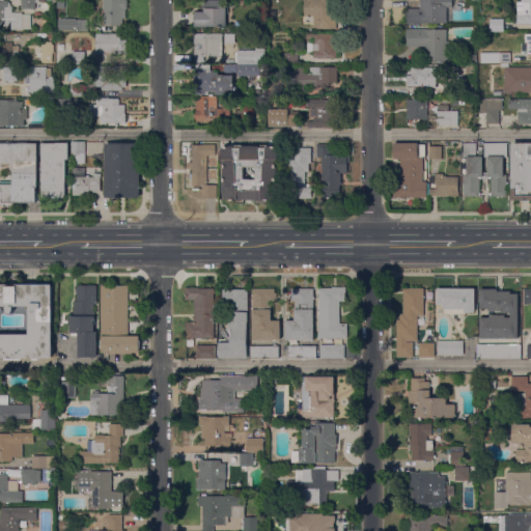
[(23,30),(10,30),(10,25),(0,25),(0,0),(4,0),(4,1),(8,1),(9,1),(9,3),(10,3),(10,6),(12,6),(12,12),(23,12),(23,30)]
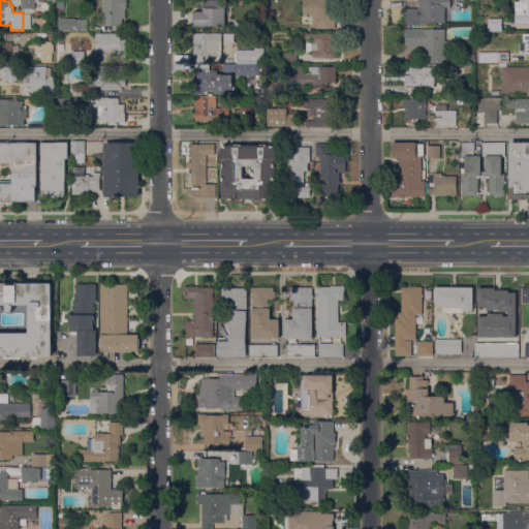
[(39,0),(39,3),(35,3),(35,8),(21,9),(21,0),(39,0)]
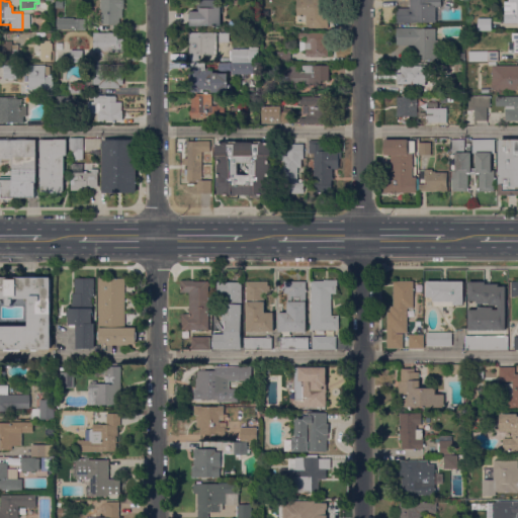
[(123,0),(123,8),(122,8),(122,18),(120,18),(119,24),(101,24),(101,9),(100,9),(100,0),(123,0)]
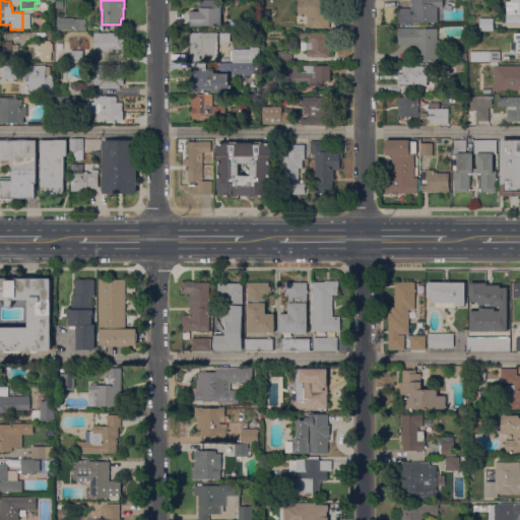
[(191,25),(191,11),(197,11),(197,0),(222,0),(222,6),(223,6),(223,13),(221,13),(221,25),(191,25)]
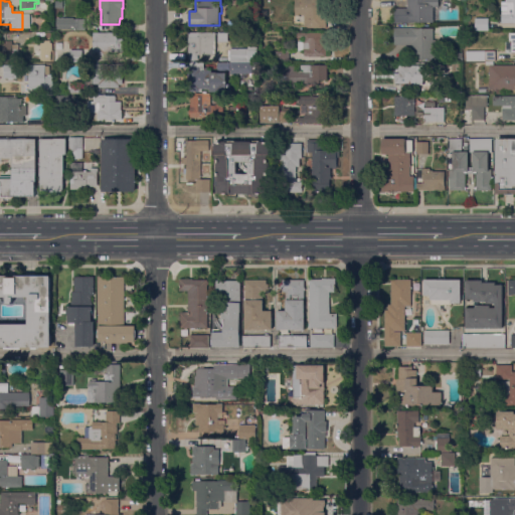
[(326,0),(326,28),(304,28),(304,16),(295,16),(295,0),(326,0)]
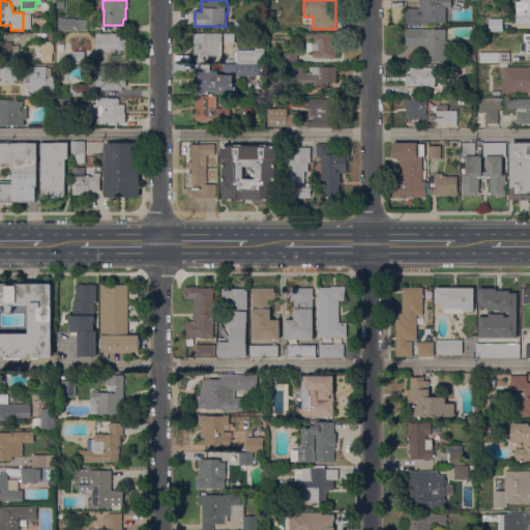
[(451,0),(451,7),(446,7),(446,23),(423,23),(423,24),(406,24),(406,9),(419,9),(419,0),(451,0)]
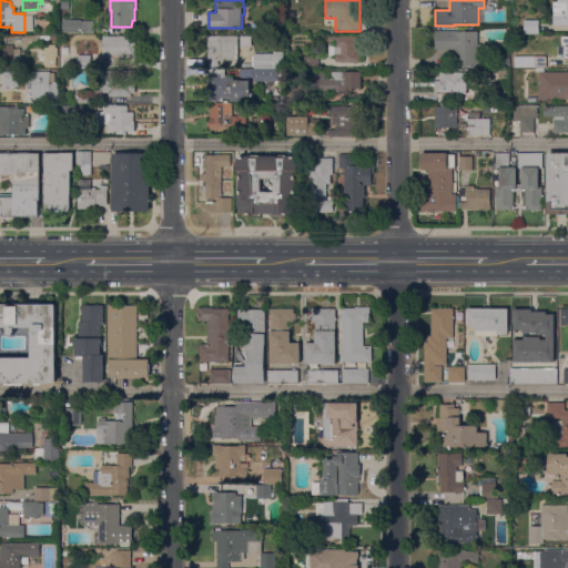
[(567,26),(553,26),(553,2),(558,2),(558,0),(567,0),(567,26)]
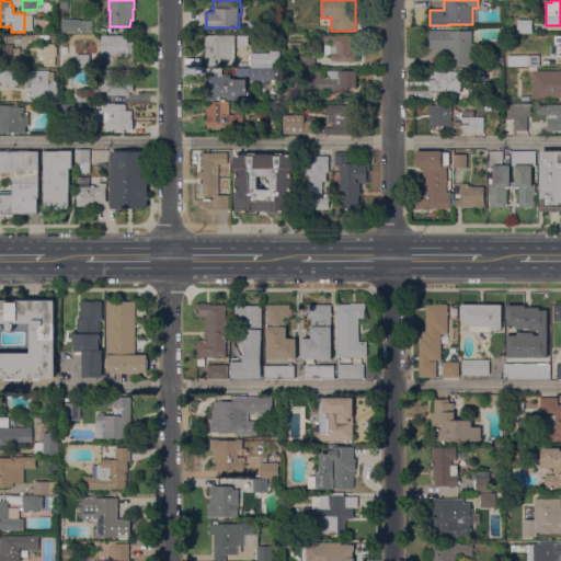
[(80,20),(80,21),(93,21),(93,33),(78,33),(78,32),(61,32),(61,20),(80,20)]
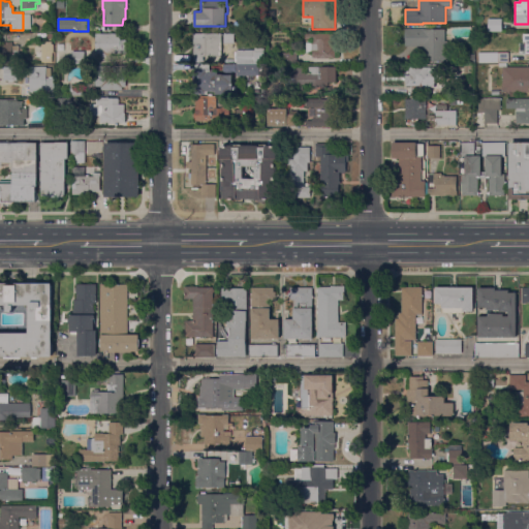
[(502,19),(502,32),(488,32),(488,19),(502,19)]
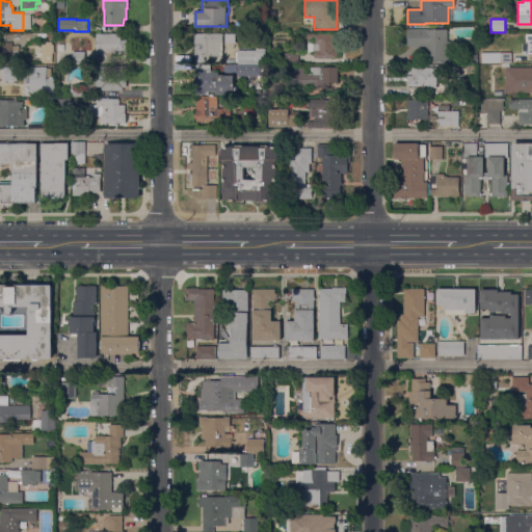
[(424,61),(424,47),(407,47),(407,29),(425,29),(425,30),(448,29),(448,42),(446,42),(446,61),(424,61)]
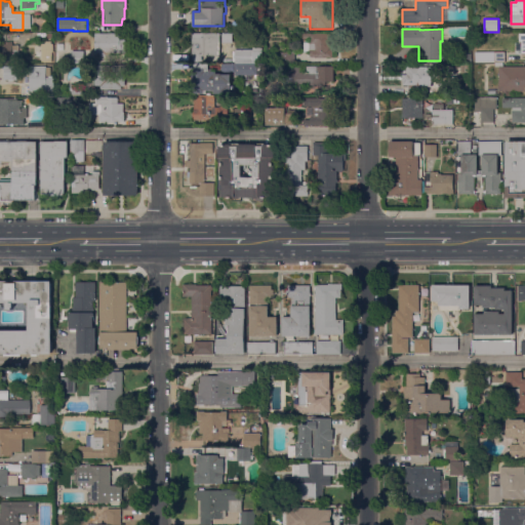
[(223,33),(233,33),(233,43),(223,43),(223,33)]
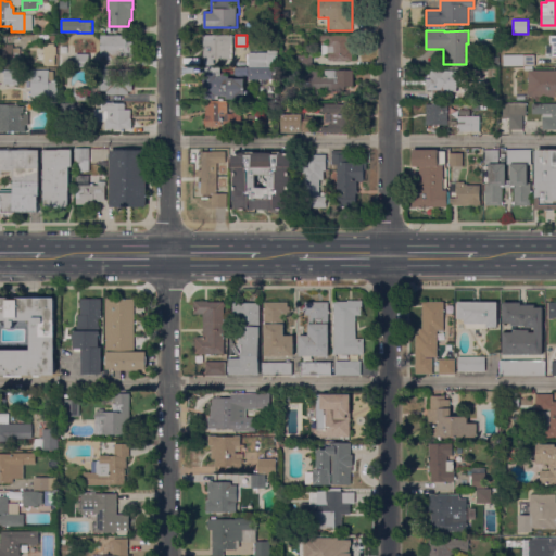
[(555,35),(555,57),(552,57),(552,54),(545,54),(545,46),(552,46),(552,45),(550,45),(550,36),(555,35)]
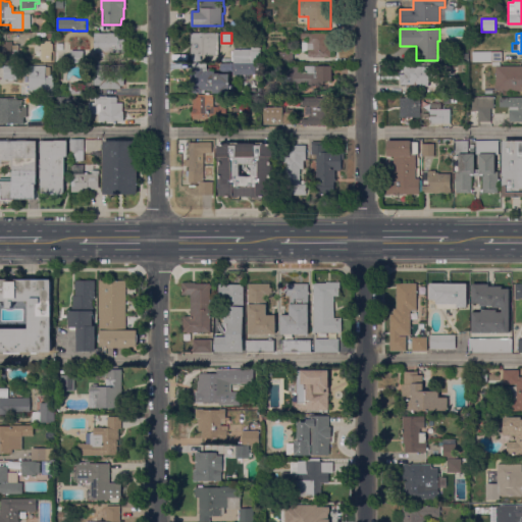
[(95,34),(116,34),(116,40),(124,40),(124,53),(110,53),(110,56),(94,56),(95,34)]
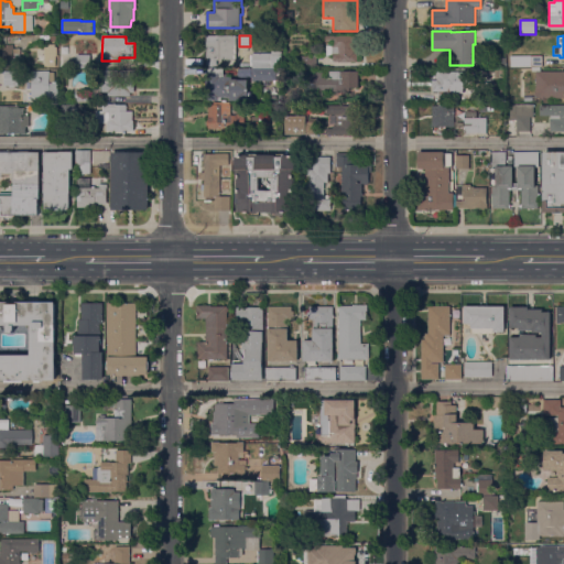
[(236,36),(236,61),(217,61),(217,67),(207,67),(206,36),(236,36)]
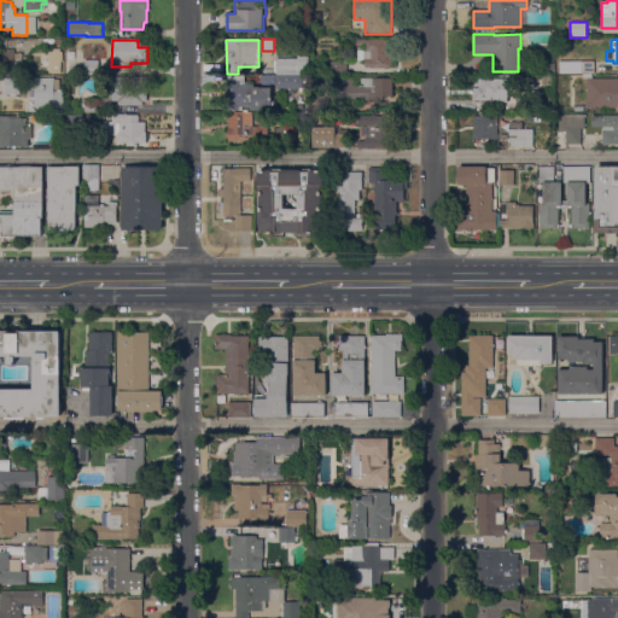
[(365,62),(357,62),(357,51),(365,51),(365,46),(356,46),(356,40),(391,40),(391,68),(383,68),(383,69),(371,69),(371,68),(365,68),(365,62)]
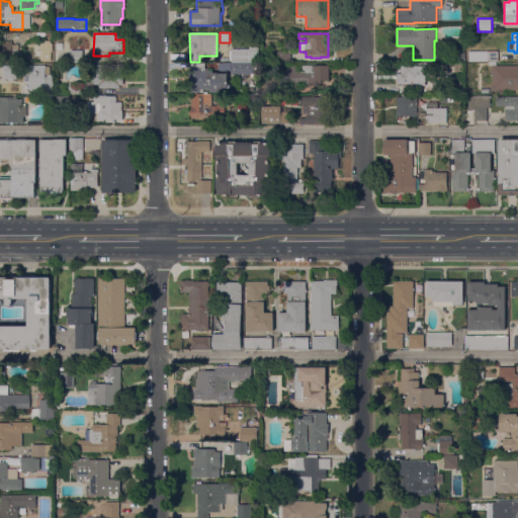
[(40,53),(40,44),(45,44),(45,40),(51,40),(51,41),(52,41),(52,44),(53,44),(52,53),(51,53),(51,61),(41,61),(41,53),(40,53)]
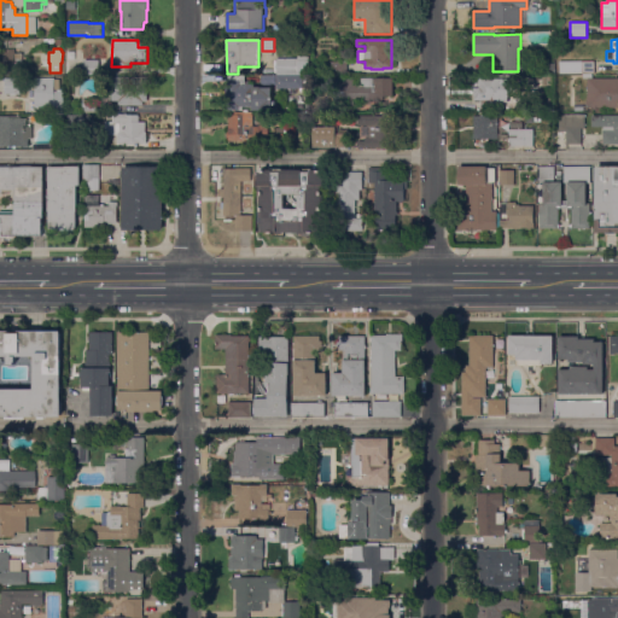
[(22,64),(21,64),(21,66),(15,66),(15,73),(0,73),(0,53),(6,53),(6,50),(15,50),(15,53),(22,53),(22,64)]
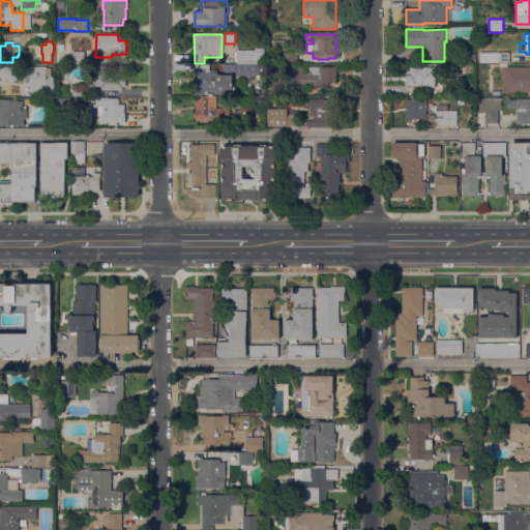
[(237,50),(255,50),(255,49),(264,49),(264,64),(237,64),(237,50)]
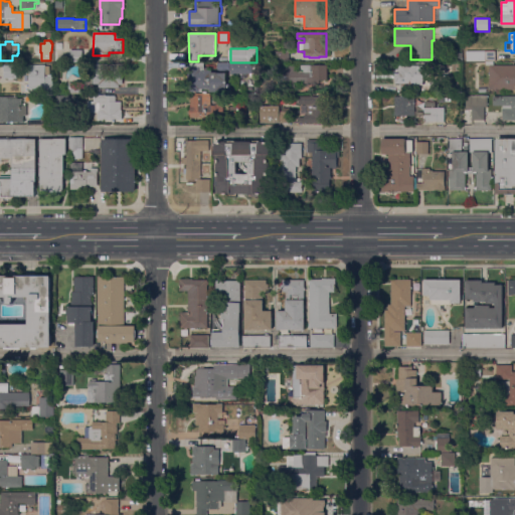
[(481,50),(481,49),(485,49),(485,50),(496,50),(496,61),(478,61),(478,50),(481,50)]
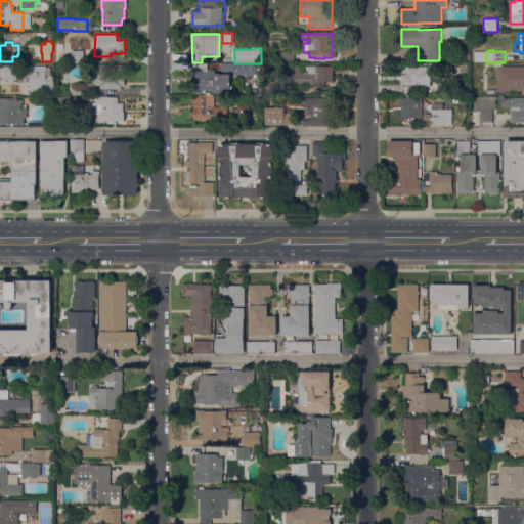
[(84,51),(84,63),(71,63),(71,64),(55,64),(55,52),(56,52),(58,53),(58,60),(68,60),(68,52),(71,52),(71,51),(84,51)]
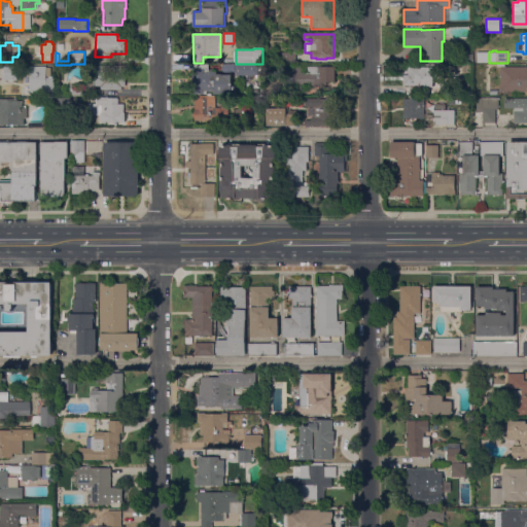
[(280,64),(280,61),(271,61),(271,53),(295,53),(295,64),(280,64)]
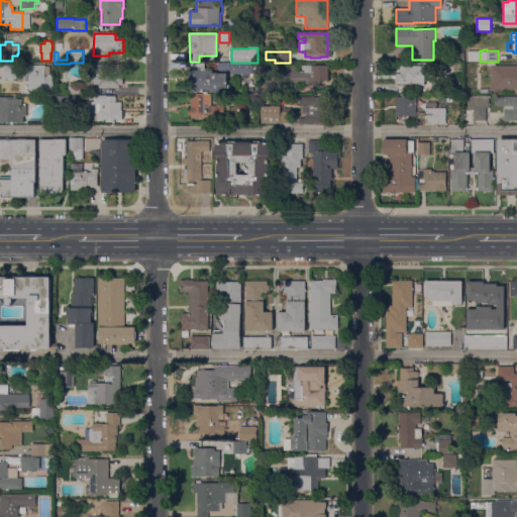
[(204,64),(205,68),(209,68),(209,71),(213,71),(213,69),(217,69),(217,73),(218,73),(218,74),(227,74),(227,85),(232,84),(232,92),(217,92),(212,93),(212,92),(211,92),(211,90),(205,90),(205,92),(210,92),(210,94),(211,94),(211,95),(203,95),(203,93),(191,93),(190,84),(189,84),(189,74),(190,74),(190,68),(191,68),(191,64),(191,63),(204,63),(204,64)]
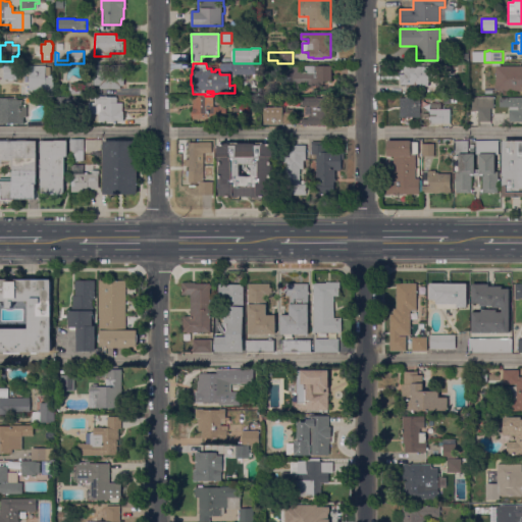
[(262,64),(262,70),(256,70),(256,74),(233,74),(233,64),(262,64)]
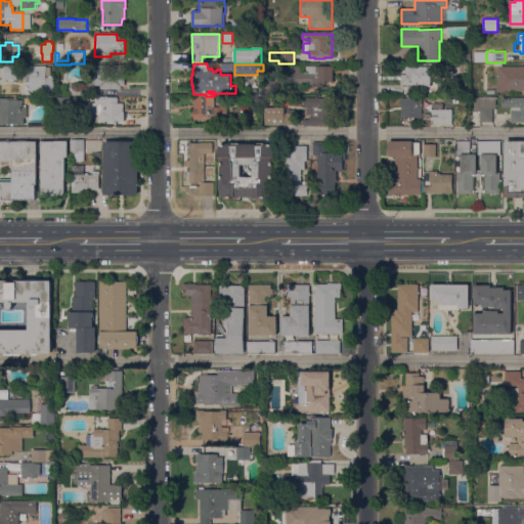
[(100,86),(95,86),(95,66),(125,66),(125,86),(121,86),(121,90),(100,89),(100,86)]
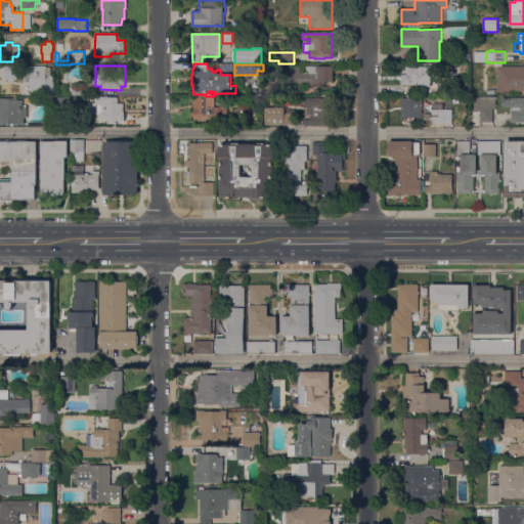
[(46,68),(50,68),(50,76),(52,76),(52,78),(53,78),(53,95),(40,95),(40,92),(30,92),(30,75),(6,76),(6,67),(46,67),(46,68)]
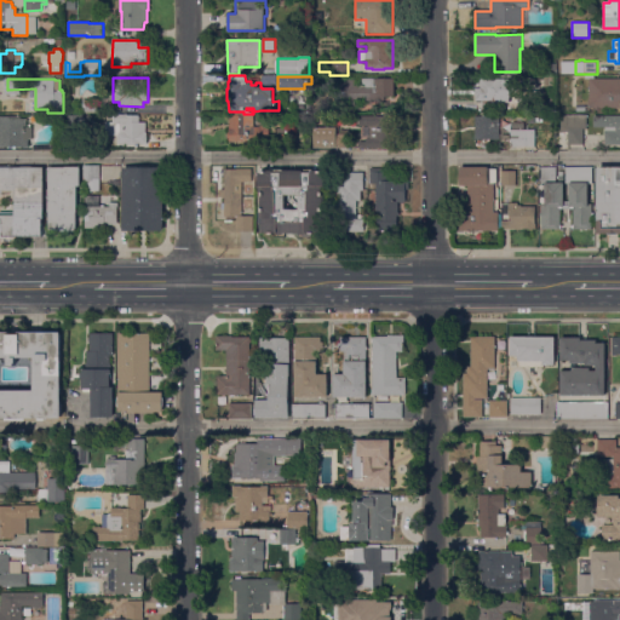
[(355,109),(336,109),(336,80),(355,80),(355,86),(362,86),(361,79),(395,79),(395,97),(383,97),(383,102),(365,102),(365,101),(355,101),(355,109)]
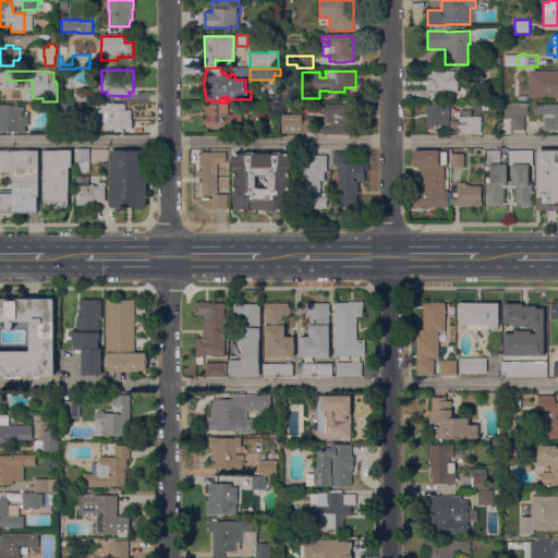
[(462,71),(462,82),(459,82),(459,93),(448,93),(448,98),(434,98),(434,91),(428,91),(428,87),(427,87),(427,80),(432,80),(432,71),(462,71)]
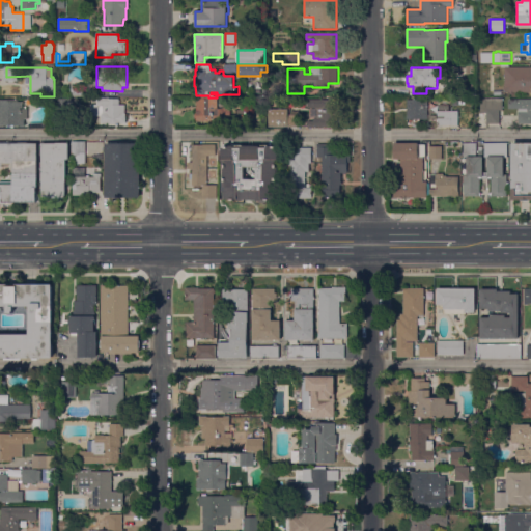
[(530,67),(530,92),(504,92),(504,90),(503,90),(503,86),(504,86),(504,67),(530,67)]
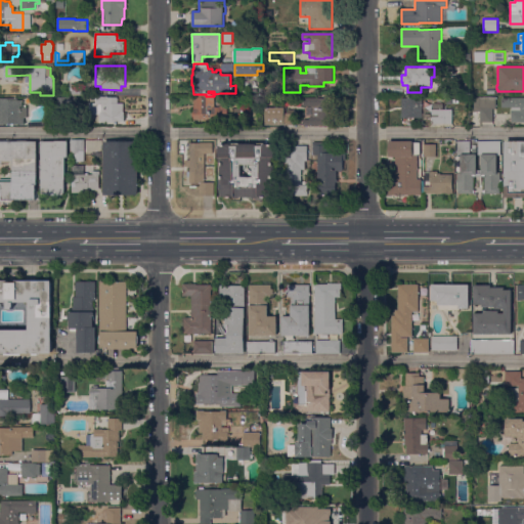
[(83,84),(83,95),(70,95),(70,84),(83,84)]
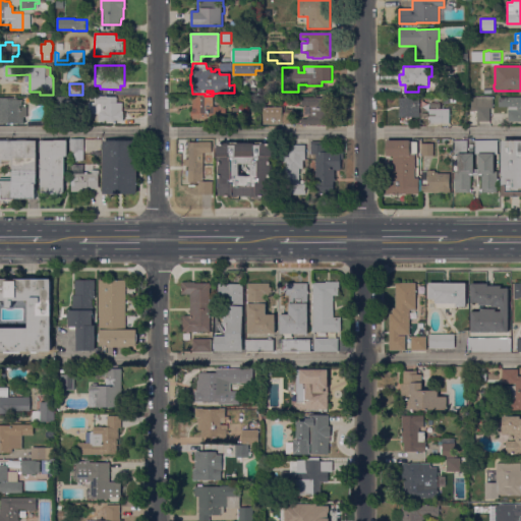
[(83,95),(83,83),(94,83),(94,95),(83,95)]
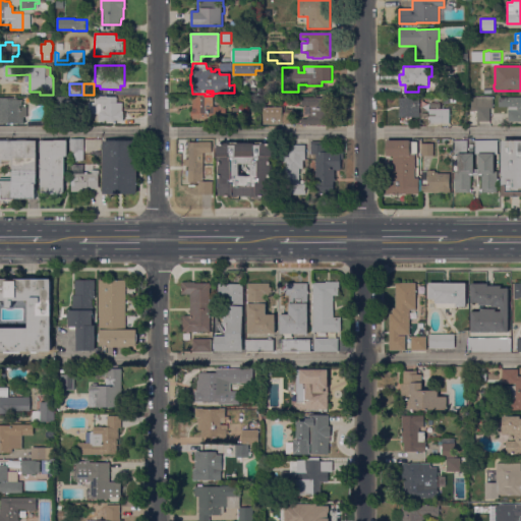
[(213,96),(213,97),(213,107),(218,107),(218,106),(226,106),(226,115),(220,115),(220,118),(205,119),(205,120),(201,120),(201,119),(192,119),(192,116),(191,116),(191,112),(192,112),(192,98),(196,98),(196,97),(197,97),(197,96),(205,96),(213,96)]
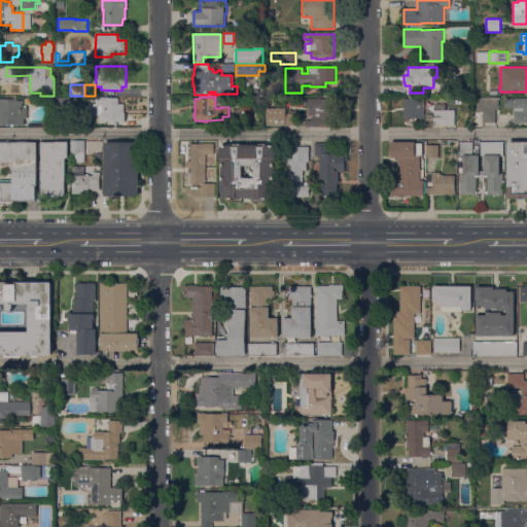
[(119,123),(119,121),(115,121),(115,124),(108,124),(108,121),(107,121),(107,123),(100,123),(100,115),(90,115),(90,104),(96,104),(96,98),(108,98),(118,98),(118,104),(124,104),(124,113),(125,113),(125,123),(119,123)]
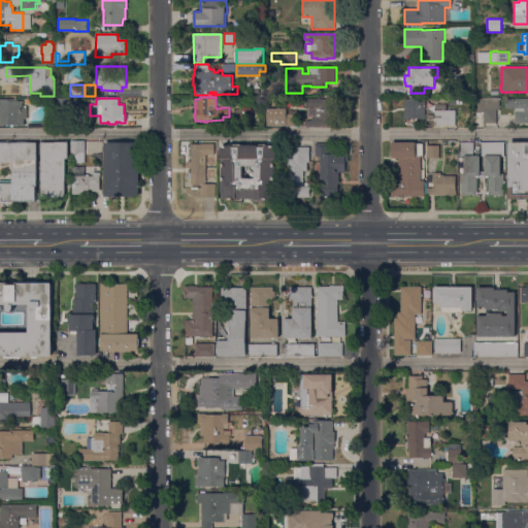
[(499,98),(499,109),(497,109),(496,123),(484,123),(484,112),(476,112),(477,98),(499,98)]
